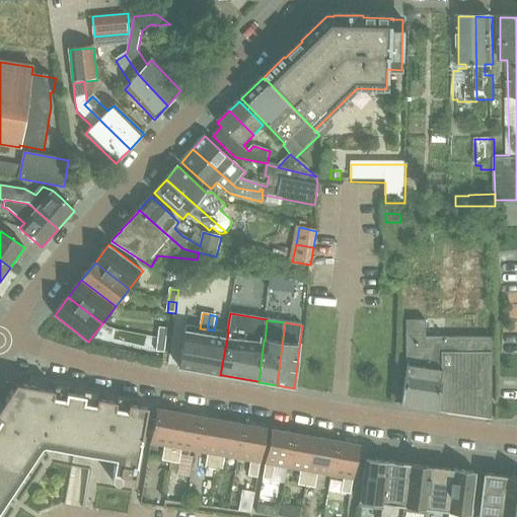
[(207,329),(200,328),(187,325),(179,368),(200,371),(207,329)]
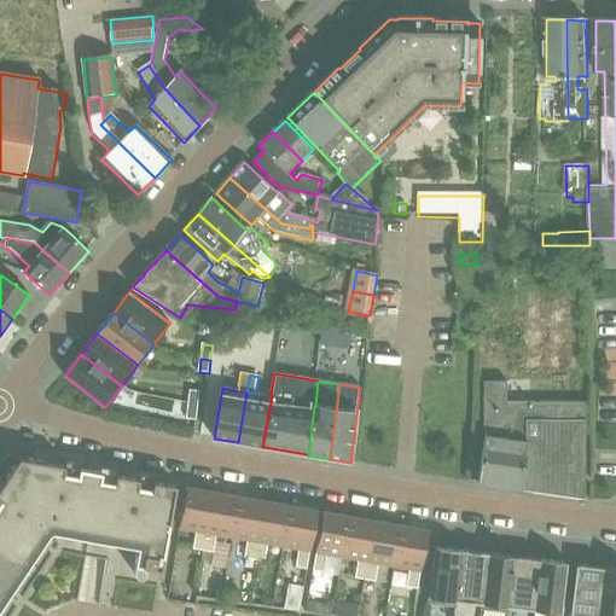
[(198,407),(201,393),(191,391),(189,406),(198,407)]
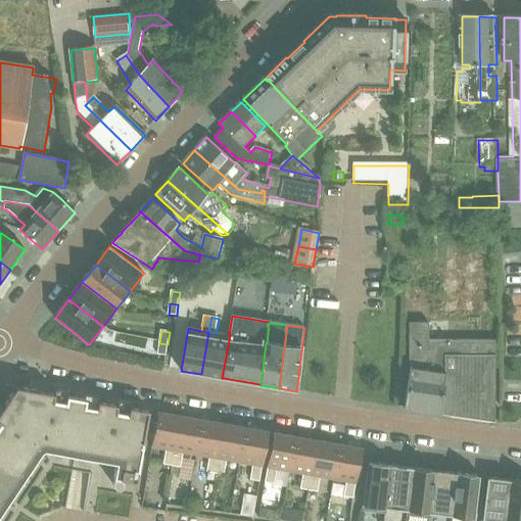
[(201,374),(222,378),(230,335),(229,335),(216,333),(208,332),(201,374)]
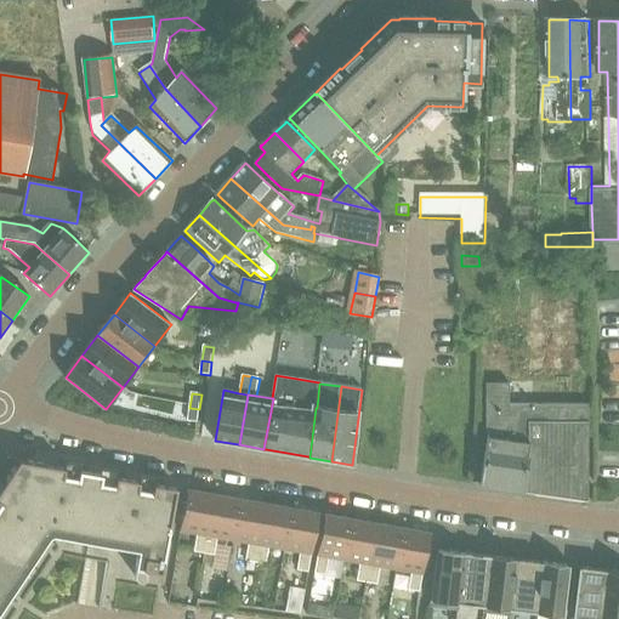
[(189,408),(188,421),(198,424),(199,409),(189,408)]
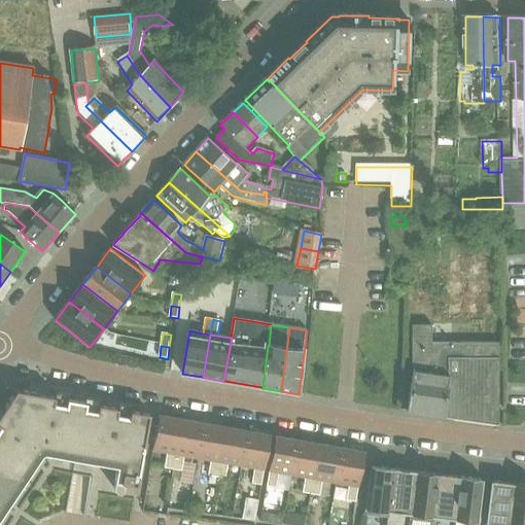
[(88,404),(70,400),(68,399),(67,407),(55,405),(57,397),(18,390),(0,416),(0,425),(2,427),(0,428),(0,521),(44,455),(101,464),(118,467),(117,474),(116,483),(138,486),(151,415),(132,411),(131,418),(130,418),(118,416),(119,409),(100,406),(99,412),(86,410),(88,404)]
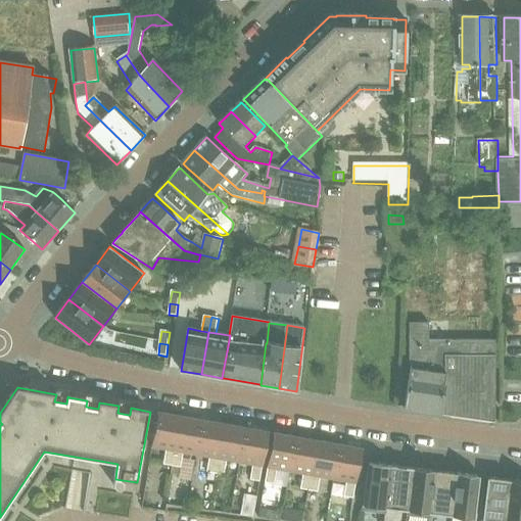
[(181,417),(159,413),(153,448),(163,450),(167,451),(163,465),(173,466),(181,417)]
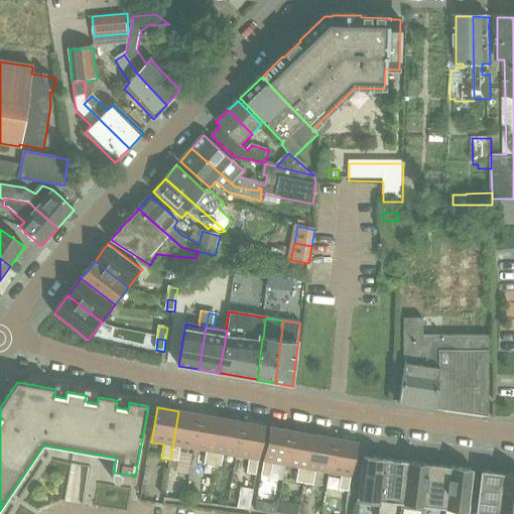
[(201,415),(178,411),(170,460),(177,462),(180,447),(195,451),(201,415)]
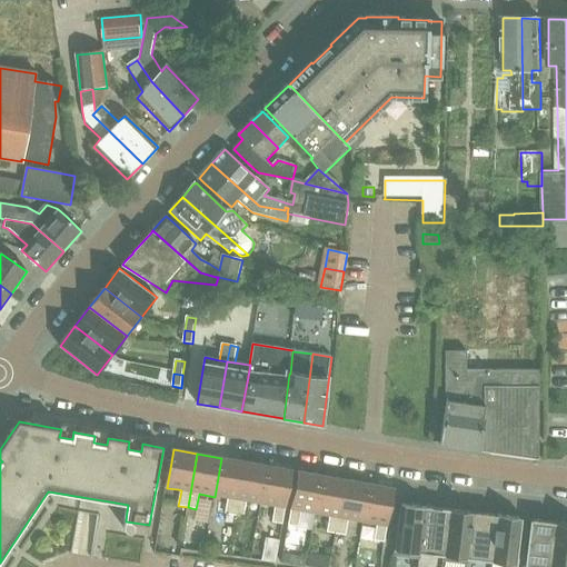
[(236,516),(245,463),(221,458),(215,497),(228,499),(226,514),(236,516)]
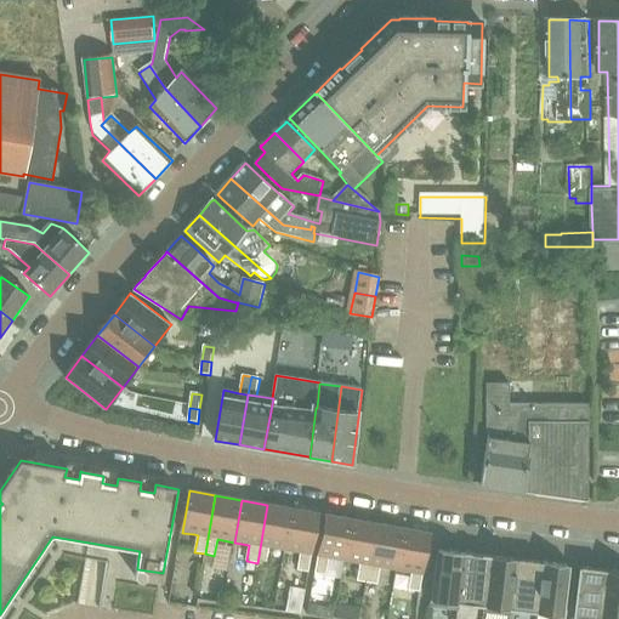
[(294,510),(267,505),(257,563),(267,564),(271,549),(287,551),(294,510)]
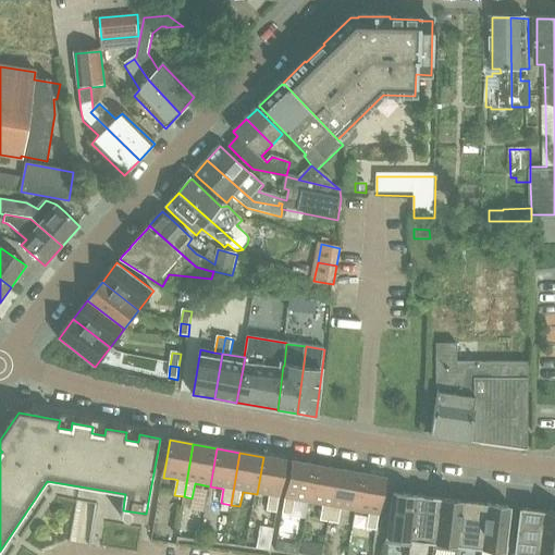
[(287,461),(263,457),(257,494),(270,496),(268,512),(278,513),(287,461)]
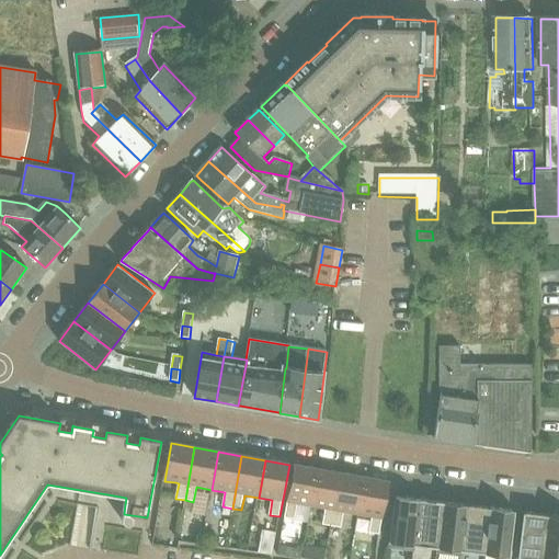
[(311,506),(318,469),(295,466),(285,517),(295,520),(298,504),(311,506)]
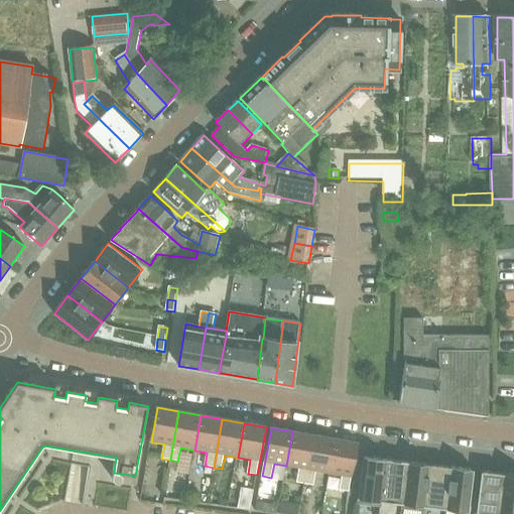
[(297,483),(305,484),(314,435),(292,431),(286,466),(299,468),(297,483)]
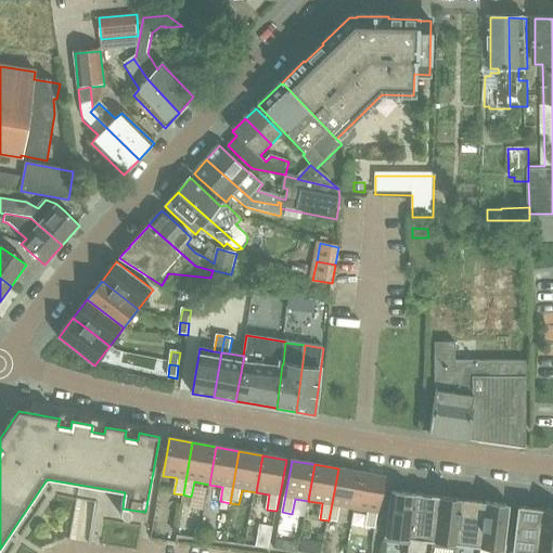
[(362,473),(338,468),(329,521),(337,523),(341,506),(356,510),(362,473)]
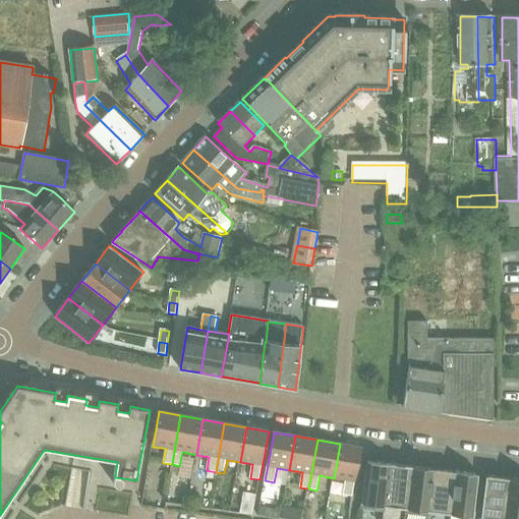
[(353,497),(359,460),(361,448),(340,444),(334,478),(345,480),(342,496),(353,497)]
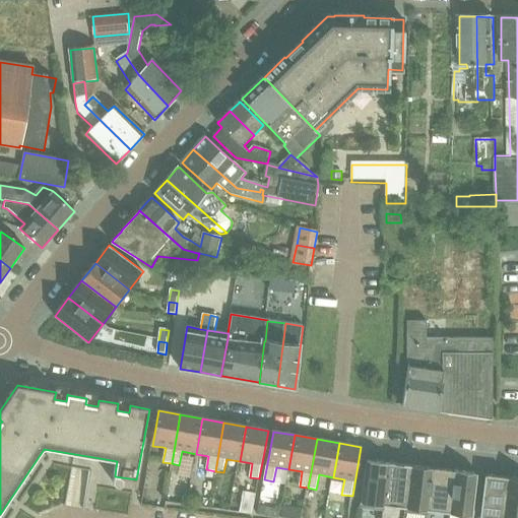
[(389,463),(366,460),(360,508),(385,511),(385,506),(384,506),(389,463)]
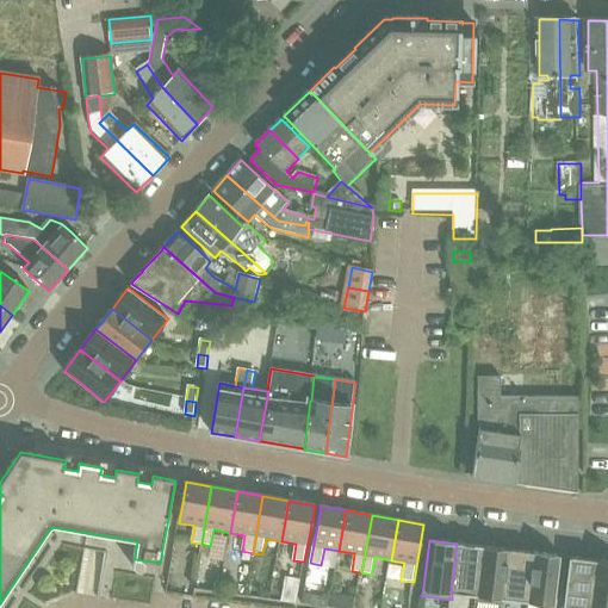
[(477,597),(483,547),(457,544),(451,594),(452,594),(476,597),(477,597)]
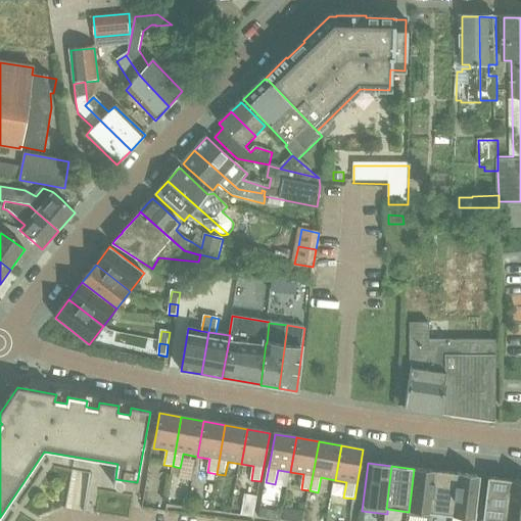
[(430,514),(435,471),(414,469),(409,512),(408,512),(407,517),(431,519),(431,515),(430,514)]
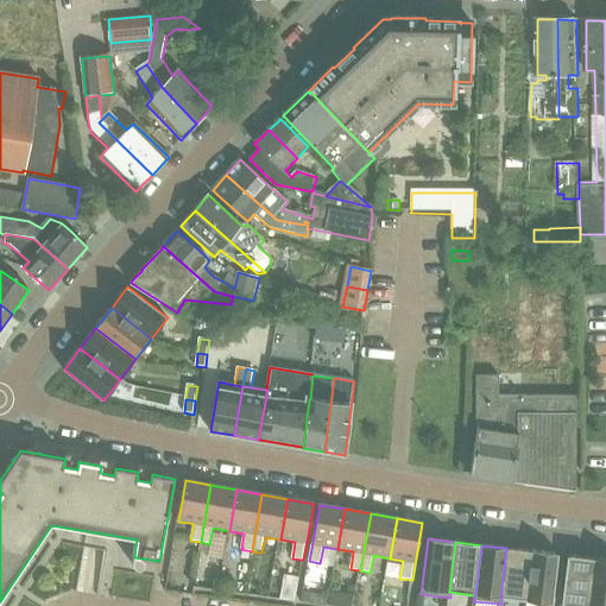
[(526,601),(532,551),(506,548),(500,598),(502,599),(526,601)]
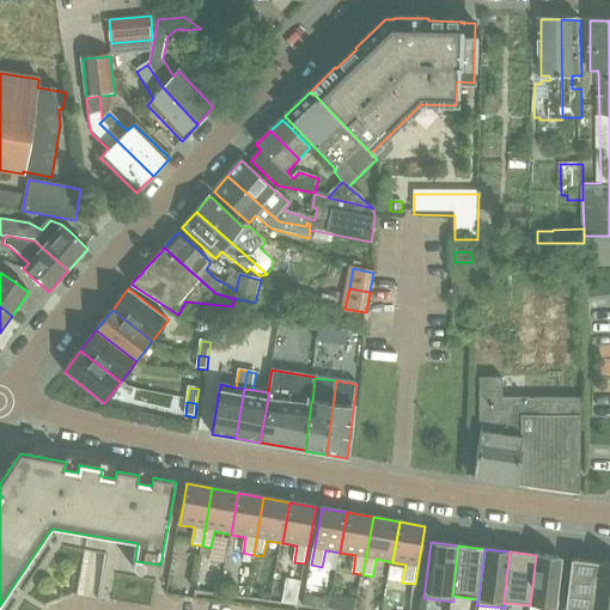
[(536,555),(530,605),(556,609),(562,559),(536,555)]
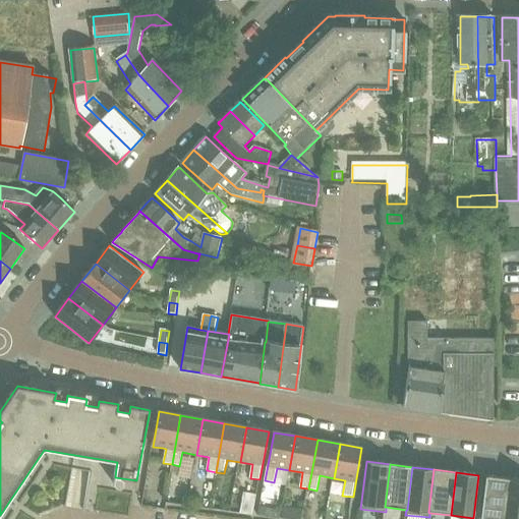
[(504,518),(509,478),(486,476),(481,518),(504,518)]
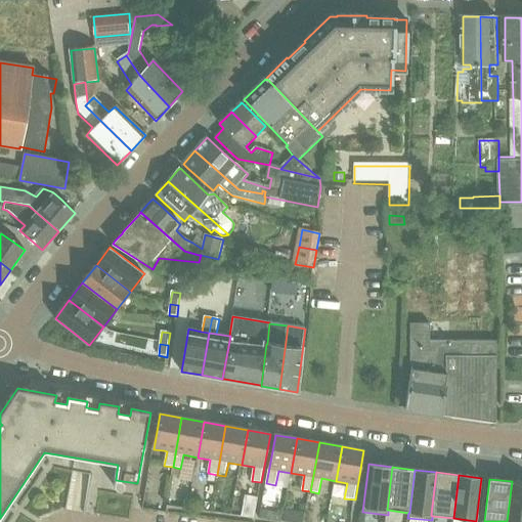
[(521,482),(512,481),(507,521),(521,521),(521,482)]
